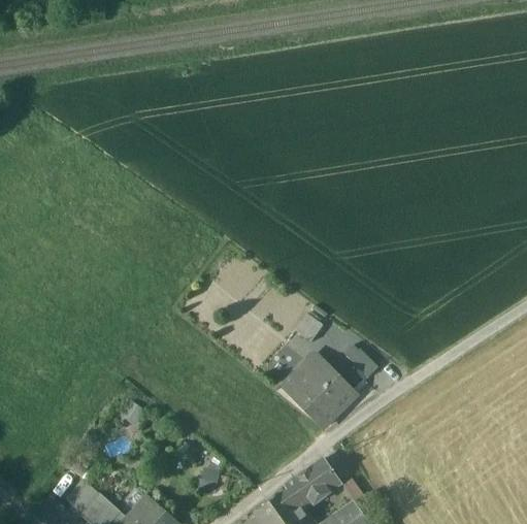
[(322,323),(307,313),(295,329),(310,339),(322,323)]
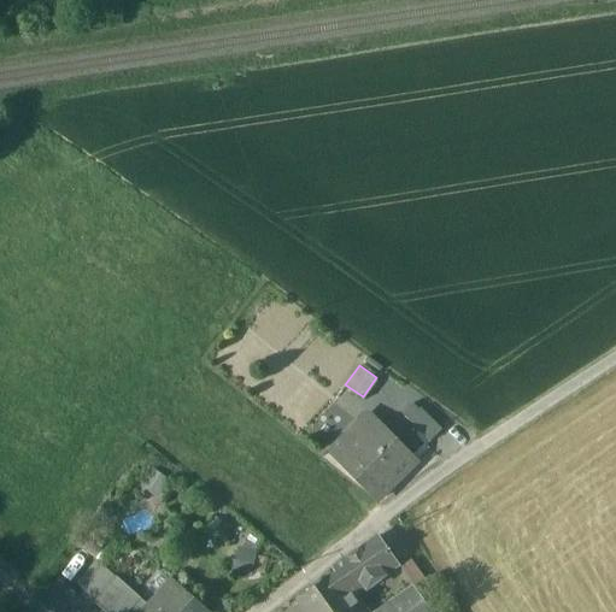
[(441,427),(421,406),(418,407),(411,400),(402,411),(429,439),(441,427)]
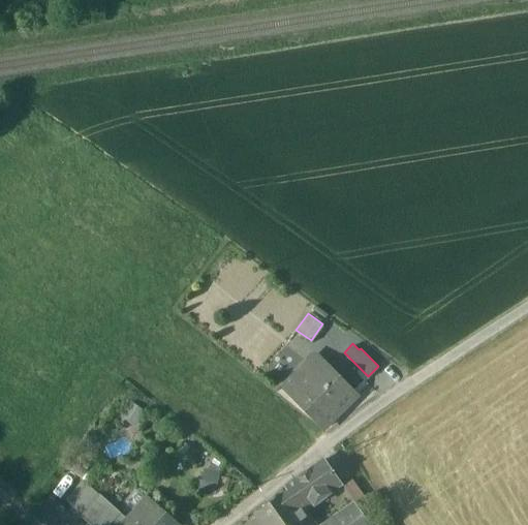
[(356,394),(325,363),(316,372),(313,368),(313,369),(305,361),(282,383),(324,426),(356,394)]
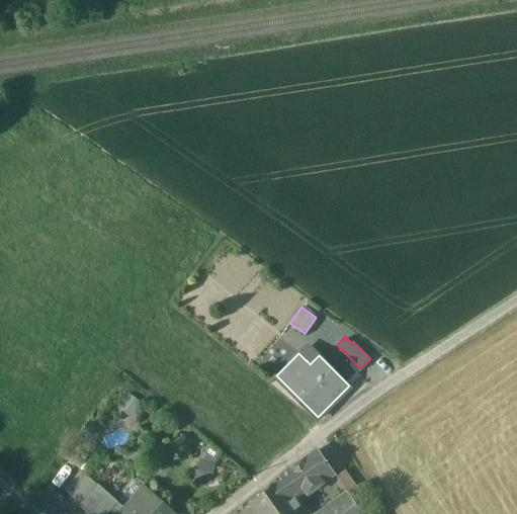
[(317,448),(279,475),(282,481),(283,480),(293,495),(331,467),(317,448)]
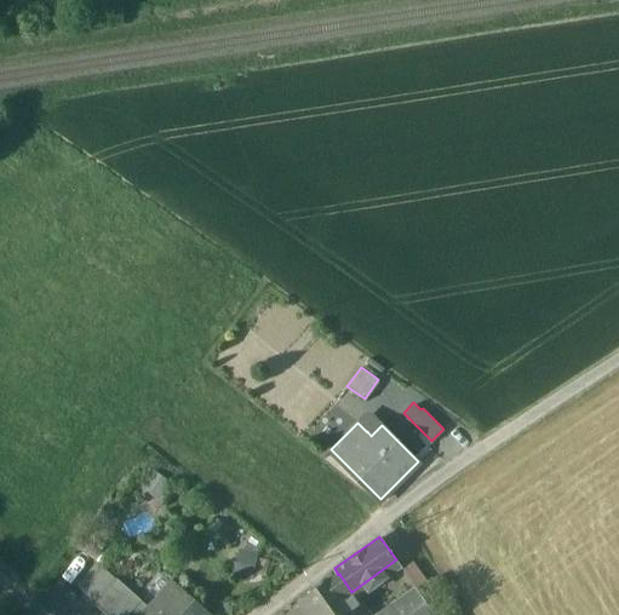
[(416,587),(417,588),(428,582),(413,559),(401,568),(414,588),(416,587)]
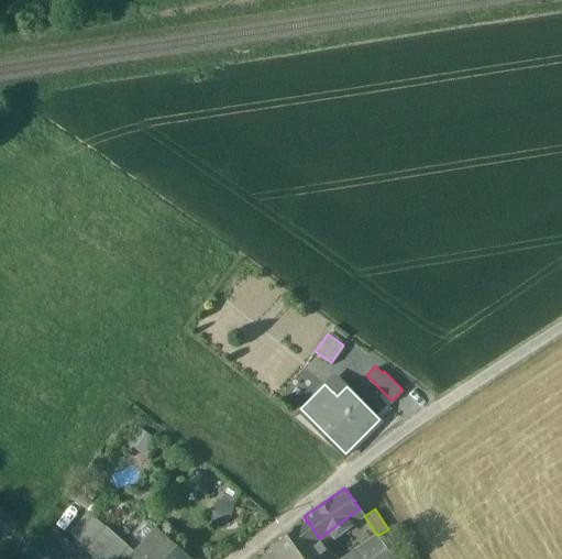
[(307,523),(270,550),(276,558),(333,558),(319,538),(308,522),(307,523)]
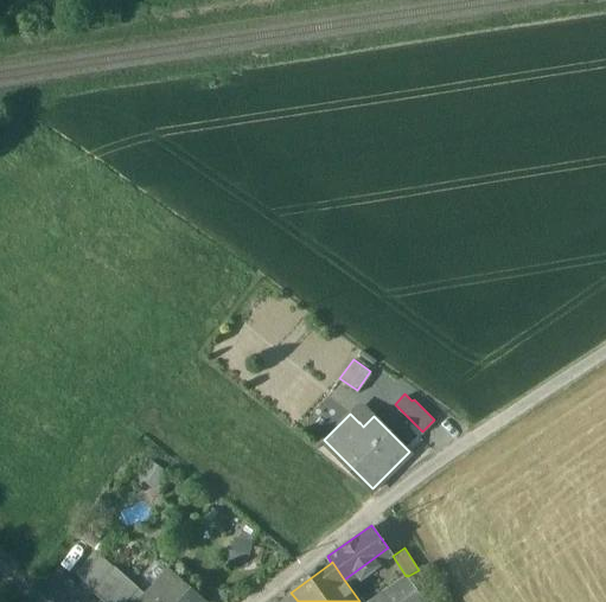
[(114,565),(94,588),(106,597),(126,576),(114,565)]
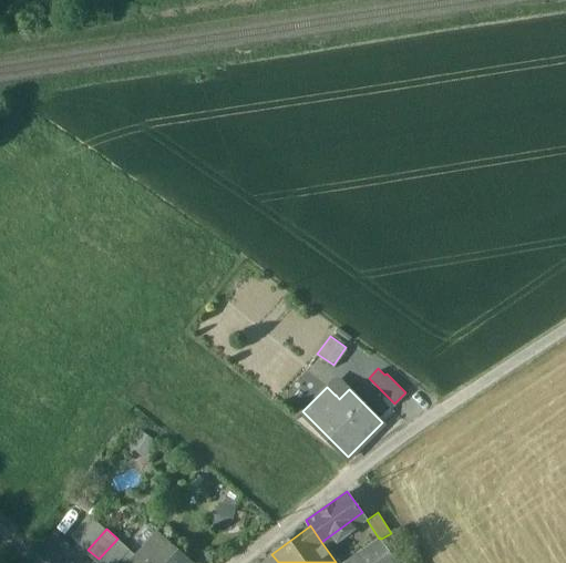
[(379,539),(343,562),(398,562),(381,539),(380,538),(379,539)]
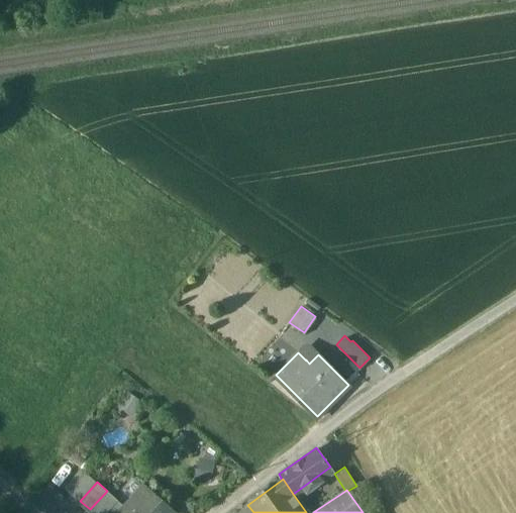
[(104,512),(117,499),(107,491),(90,509),(93,512),(104,512)]
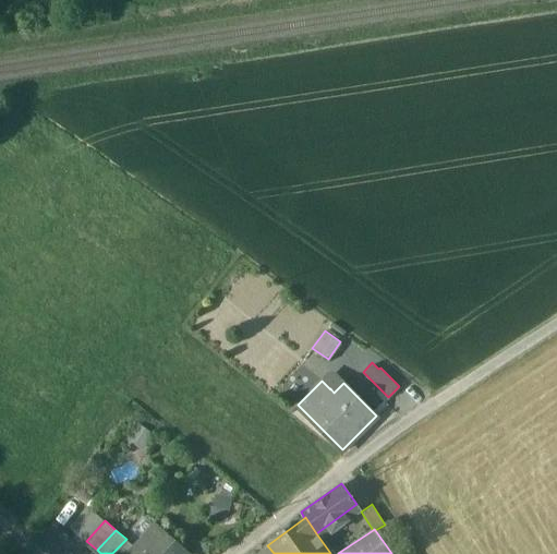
[(146,538),(142,543),(146,546),(150,542),(146,538)]
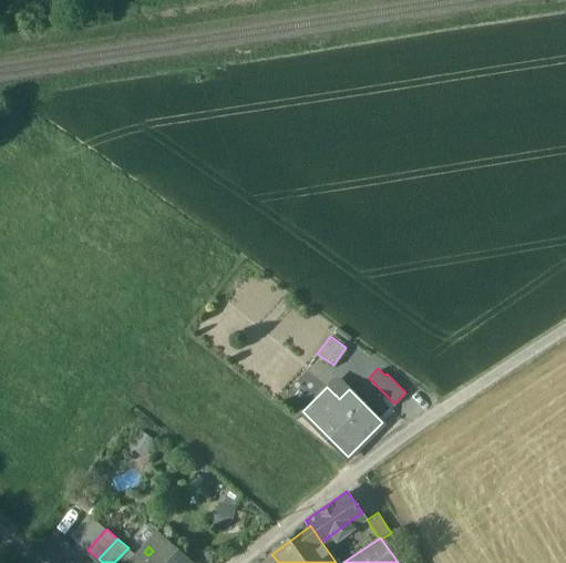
[(167,562),(153,551),(148,555),(142,562),(167,562)]
